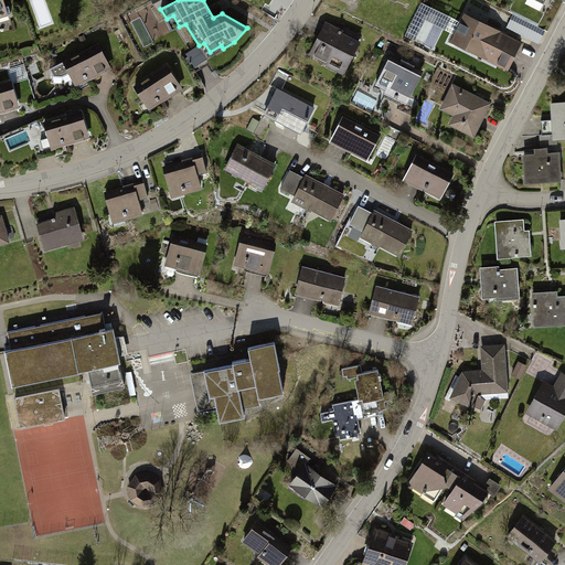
[(470,18),(458,48),(518,70),(529,41),(470,18)]
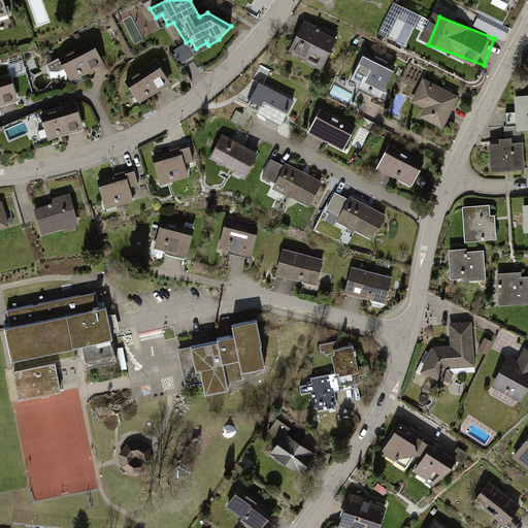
[(308,29),(294,54),(326,72),(343,41),(328,32),(325,38),(308,29)]
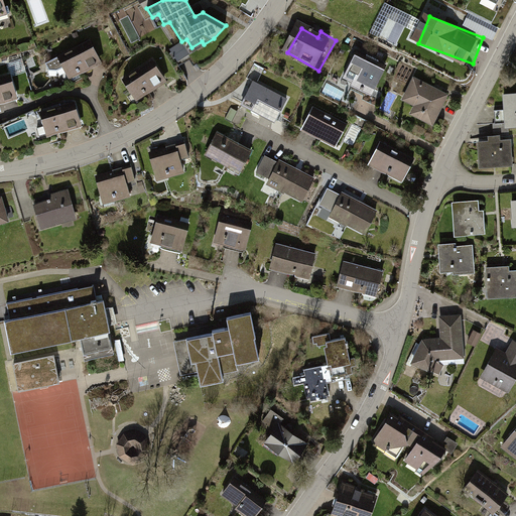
[(92,44),(61,59),(73,81),(102,65),(92,44)]
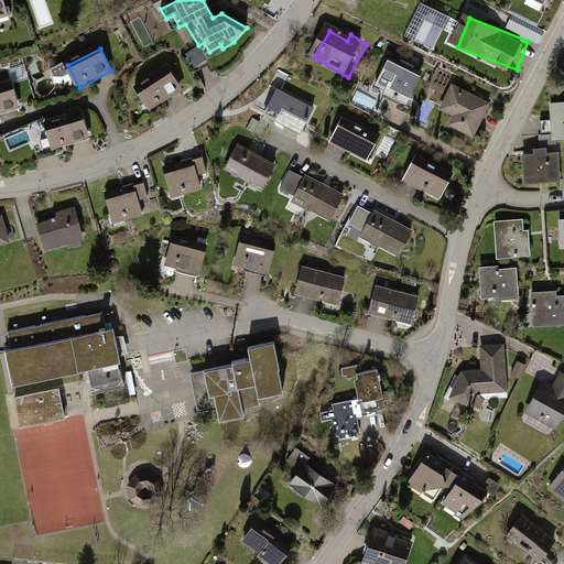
[(394,62),(382,89),(419,105),(431,77),(394,62)]
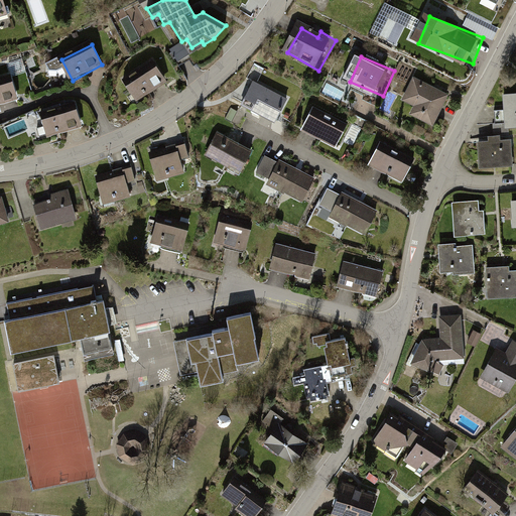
[(159,65),(130,80),(141,101),(170,85),(159,65)]
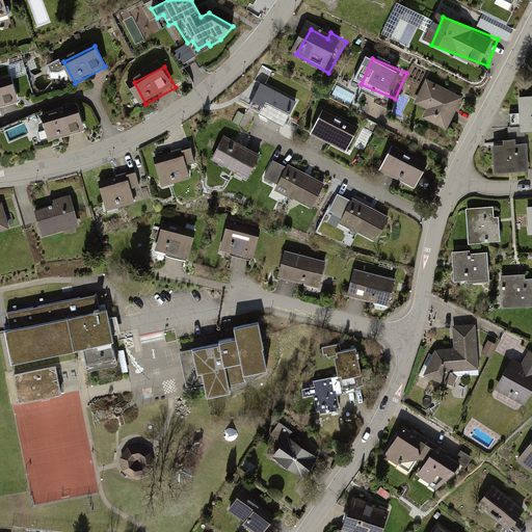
[(11,83),(0,87),(0,112),(20,106),(11,83)]
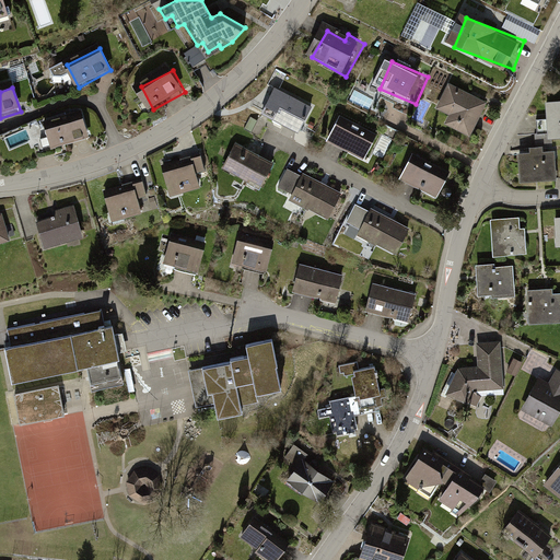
[(451,90),(441,112),(455,118),(452,125),(481,139),(494,109),(451,90)]
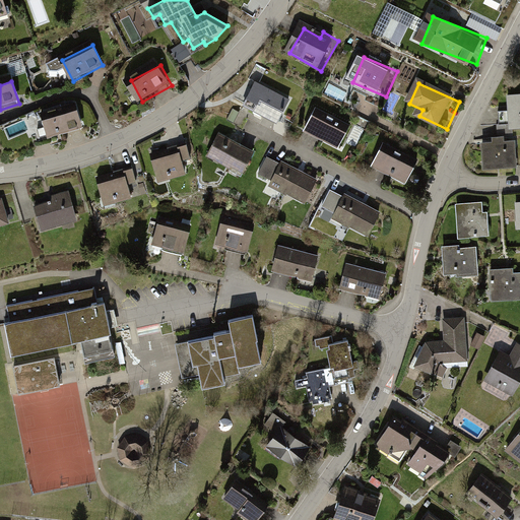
[(261,89),(251,108),(284,126),(295,108),(261,89)]
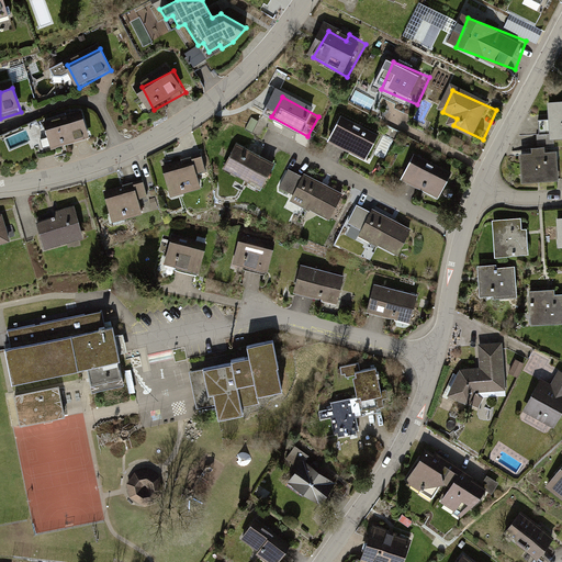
[(561,100),(548,102),(550,138),(561,137),(561,100)]
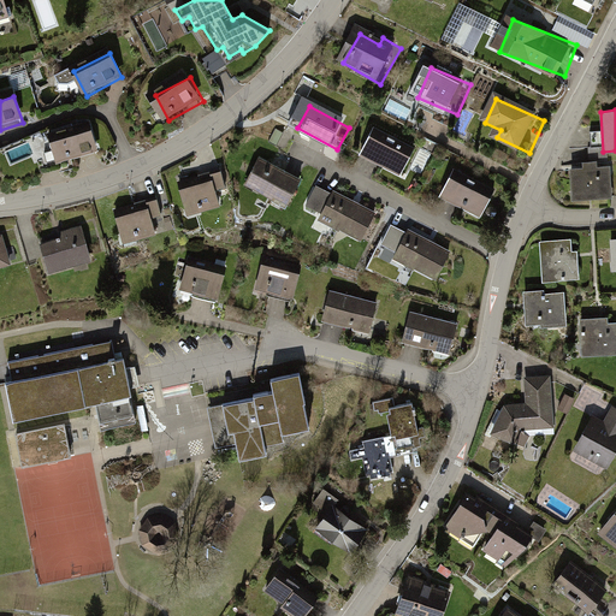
[(90,122),(53,135),(63,161),(100,147),(90,122)]
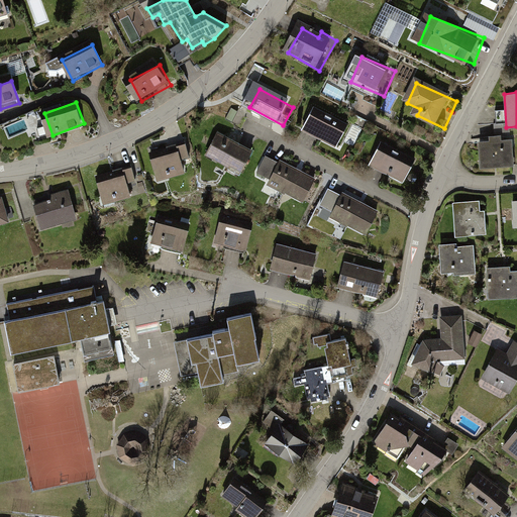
[(316,113),(306,131),(339,149),(349,131),(316,113)]
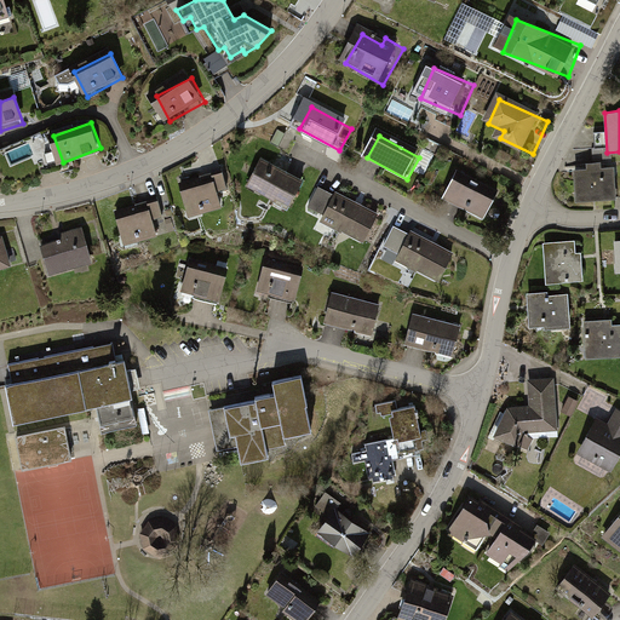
[(574,168),(577,200),(616,197),(615,166),(602,166),(602,161),(587,162),(587,167),(574,168)]
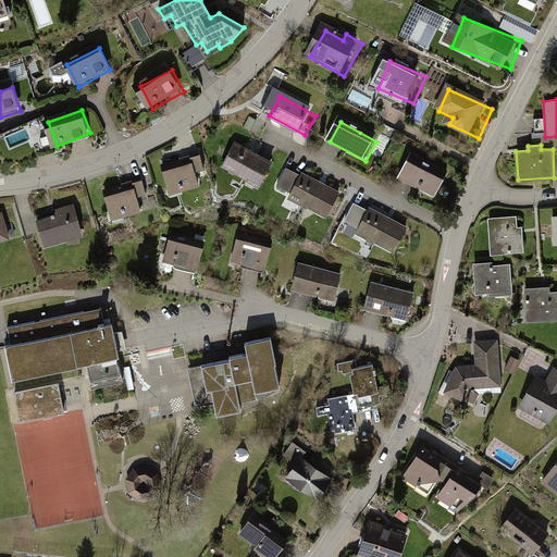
[(238,150),(229,171),(267,187),(275,166),(238,150)]
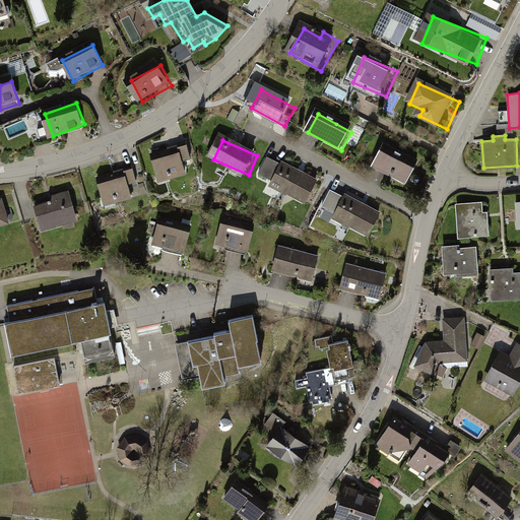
[(384,147),(375,170),(415,185),(424,163),(384,147)]
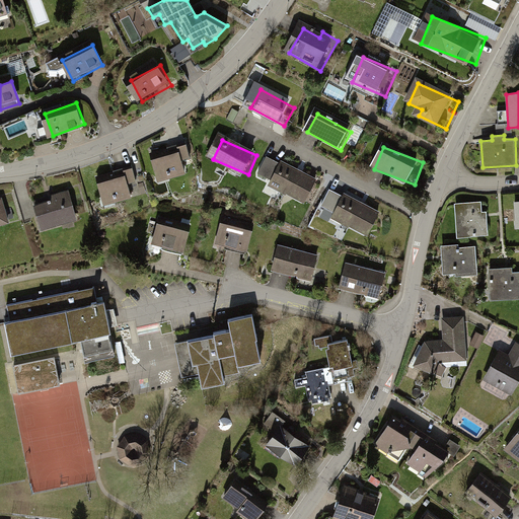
[(174,161),(157,165),(162,188),(188,181),(184,170),(197,167),(193,150),(173,154),(174,161)]
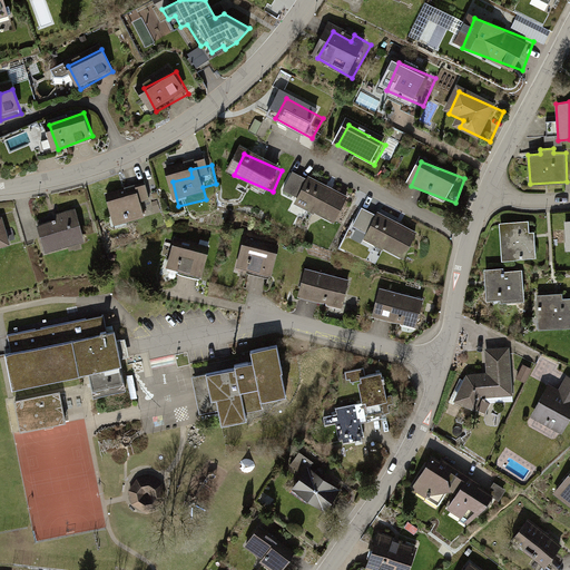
[(296,177),(288,194),(304,200),(301,208),(340,226),(351,203),(296,177)]
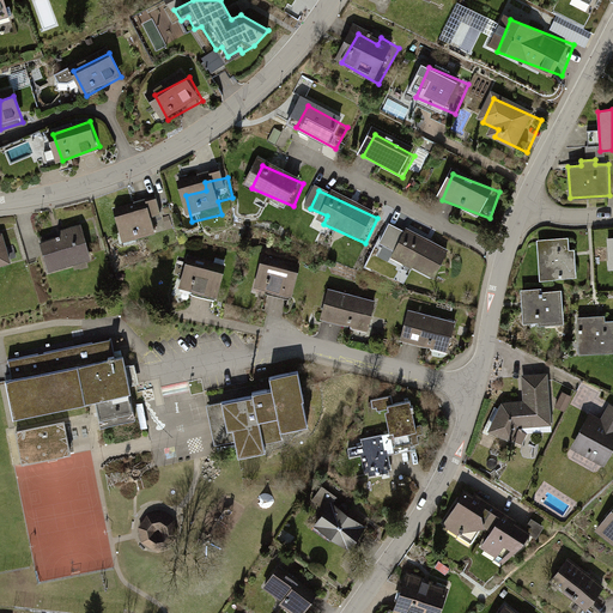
[(143,216),(122,220),(128,247),(158,240),(155,226),(169,223),(164,202),(141,207),(143,216)]
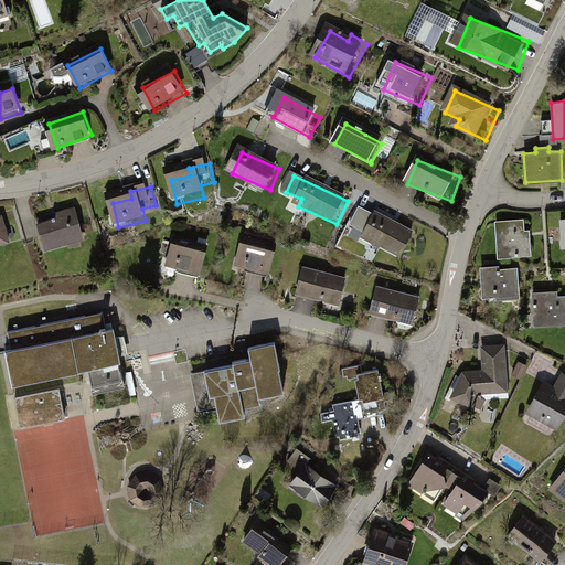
[(77,214),(43,224),(51,254),(85,244),(77,214)]
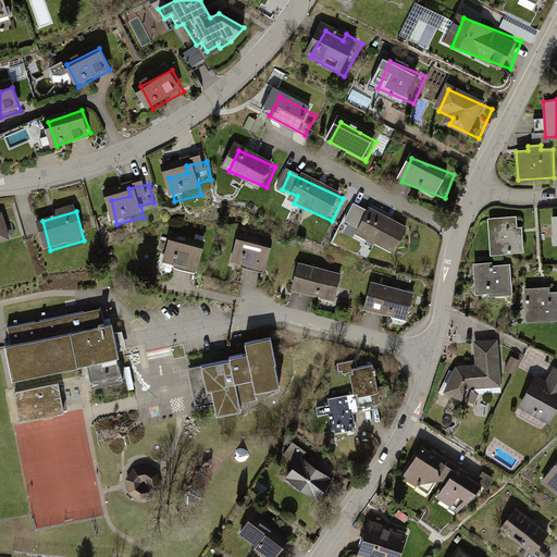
[(489,218),(491,254),(523,251),(522,226),(518,226),(517,215),(489,218)]
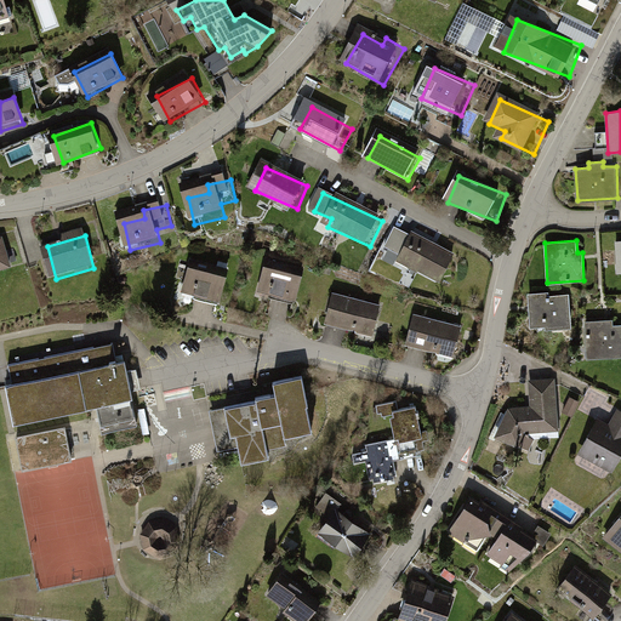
[(414,241),(406,265),(450,279),(459,256),(414,241)]
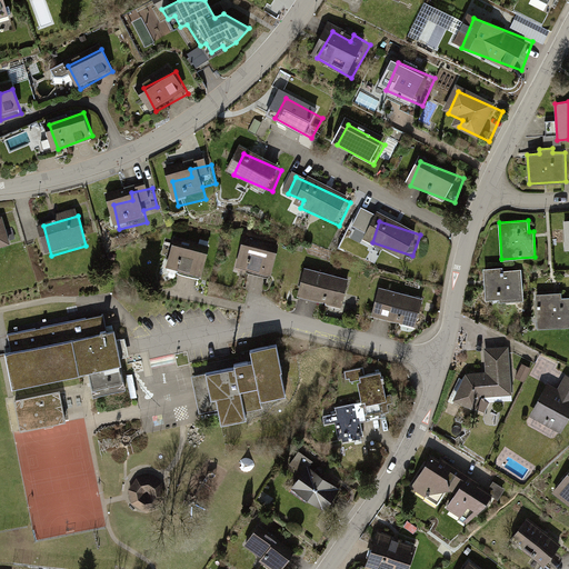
[(7,222),(0,223),(0,253),(13,251),(7,222)]
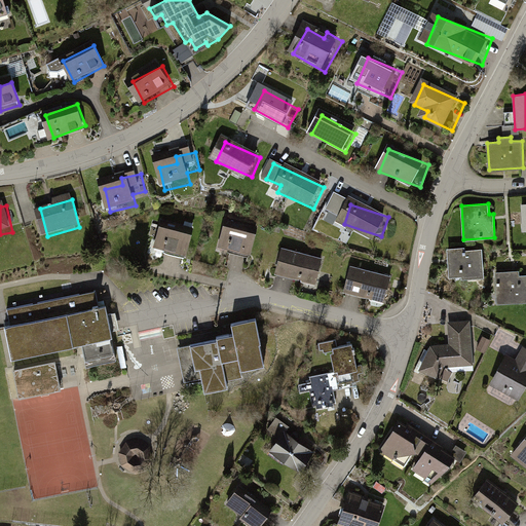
[(231,224),(221,249),(252,260),(261,235),(231,224)]
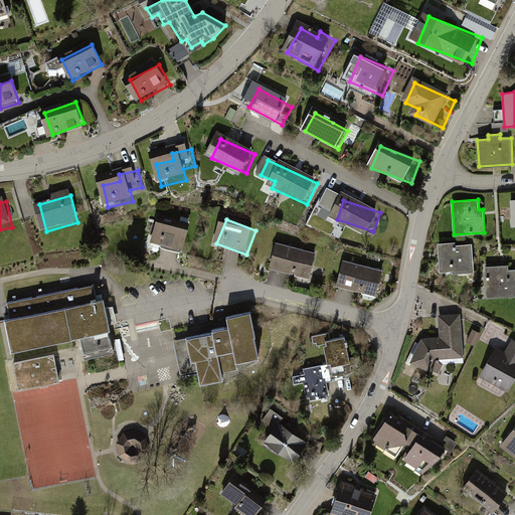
[(161,224),(155,244),(188,254),(194,234),(161,224)]
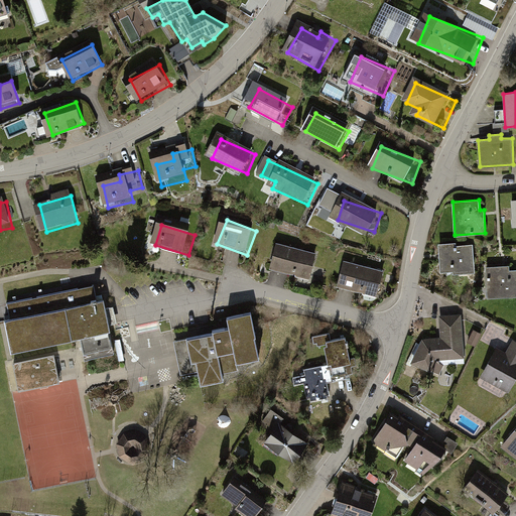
[(438,243),(440,271),(453,270),(453,273),(475,271),(473,244),(457,245),(456,242),(438,243)]
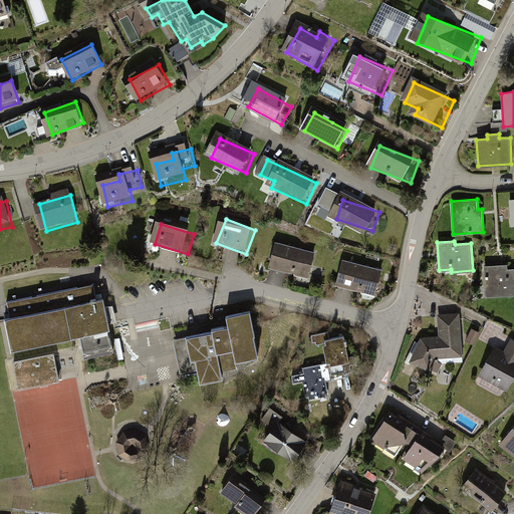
[(280,247),(273,271),(309,283),(317,259),(280,247)]
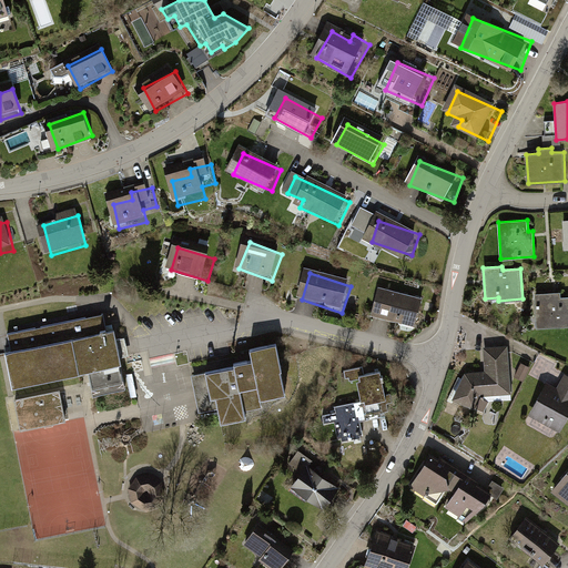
[(535,293),(536,326),(567,324),(567,296),(561,297),(561,292),(535,293)]
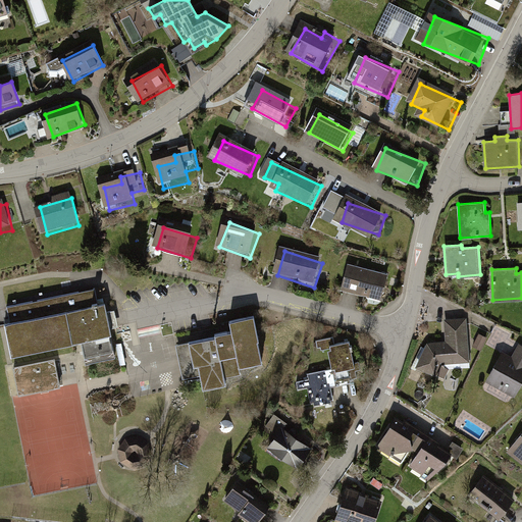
[(351,269),(344,296),(385,307),(393,280),(351,269)]
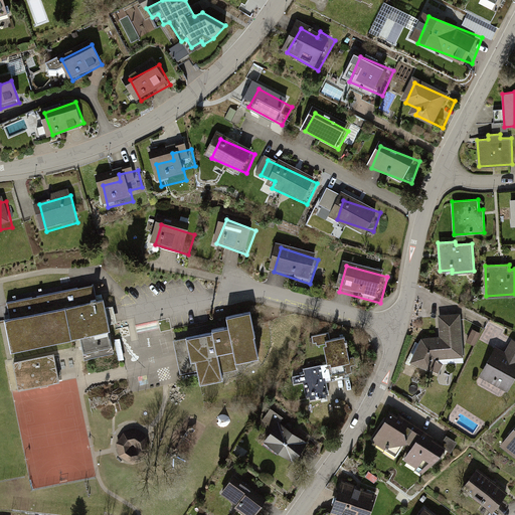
[(94,285),(7,303),(10,318),(4,319),(11,351),(79,336),(84,359),(114,352),(110,330),(104,299),(97,300),(94,285)]
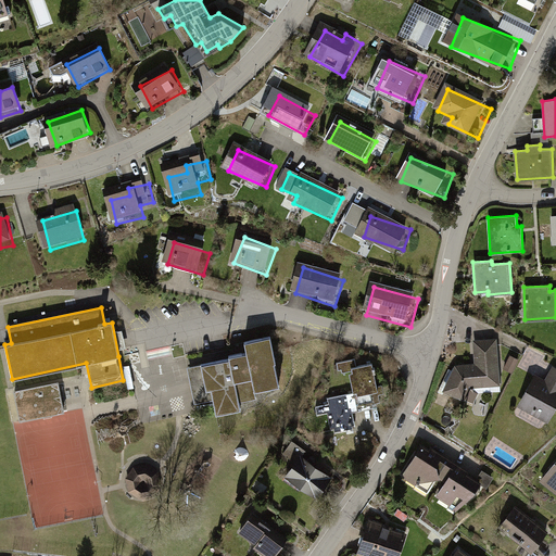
[(115,330),(119,348),(128,345),(123,328),(115,330)]
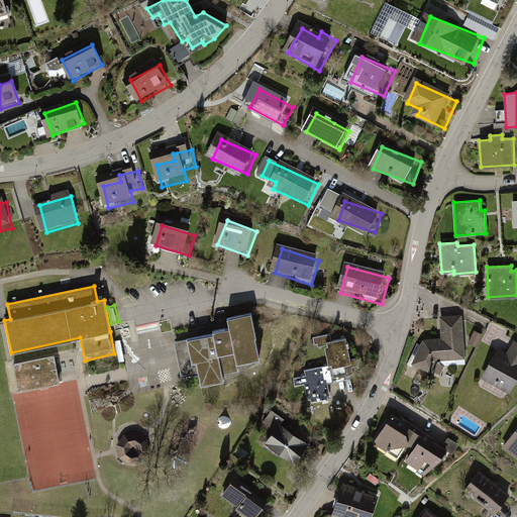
[(213,333),(174,341),(181,376),(198,372),(201,385),(224,380),(222,373),(238,370),(237,364),(260,358),(255,337),(256,337),(251,313),(227,317),(229,327),(213,330),(213,333)]
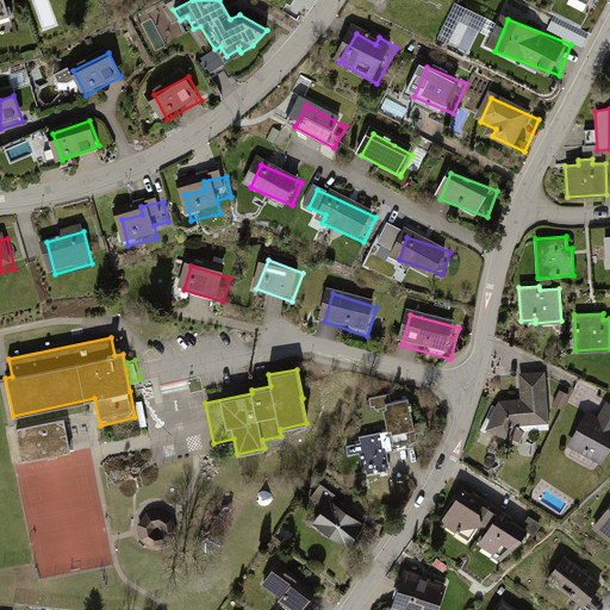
[(499,399),(486,428),(520,443),(526,430),(549,429),(546,371),(518,373),(521,398),(499,399)]
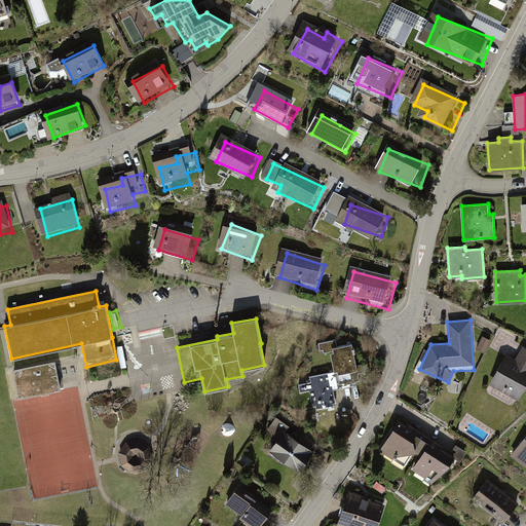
[(491,340),(483,336),(477,348),(485,353),(491,340)]
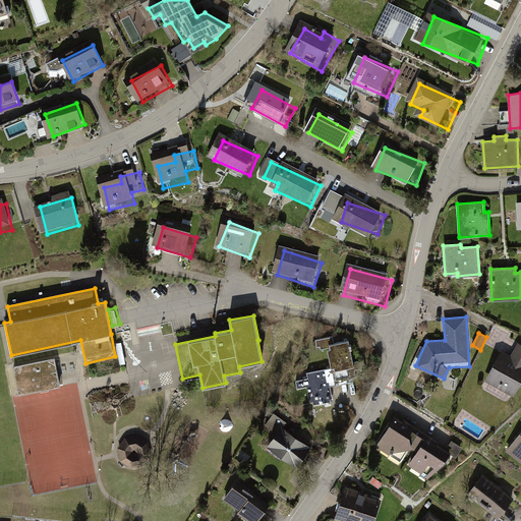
[(313,393),(313,406),(337,406),(337,384),(358,383),(357,340),(336,340),(337,374),(312,375),(312,385),(301,385),(301,393),(313,393)]
